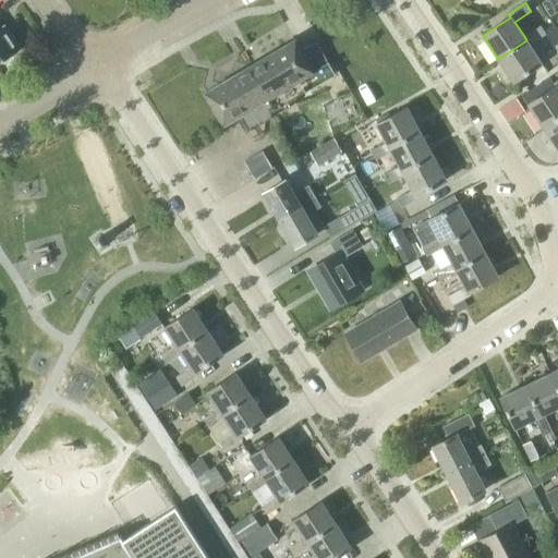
[(498,59),(513,82),(542,63),(530,45),(546,34),(541,25),(524,36),(526,40),(498,59)]
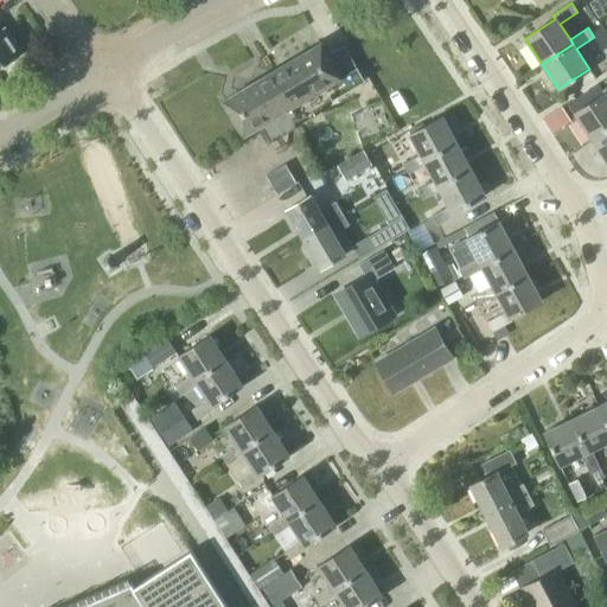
[(606,53),(606,34),(602,27),(593,34),(602,50),(606,55),(606,53)]
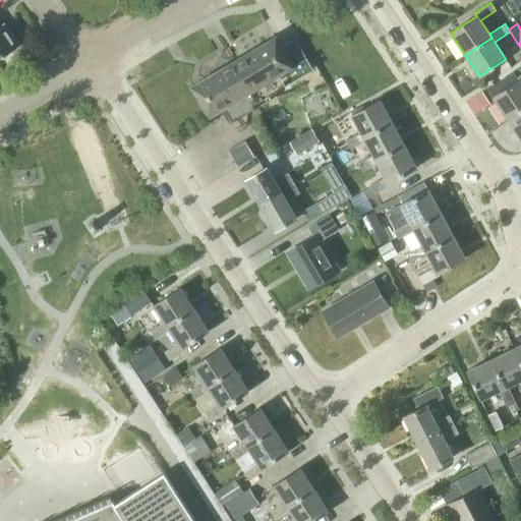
[(0,58),(18,47),(20,45),(10,30),(8,32),(4,24),(1,26),(0,25),(0,58)]
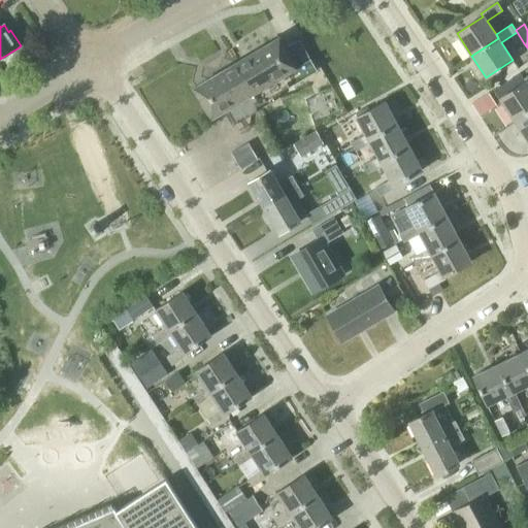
[(284,75),(297,67),(286,47),(279,37),(236,62),(245,77),(236,83),(245,98),(250,96),(256,106),(290,87),(284,75)]
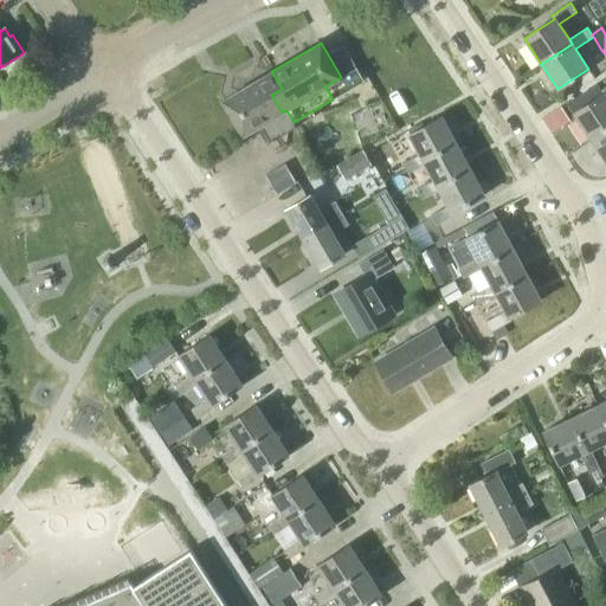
[(343,45),(328,55),(341,77),(356,69),(343,45)]
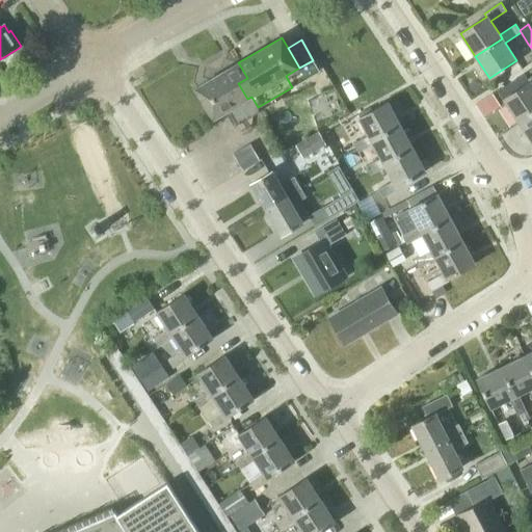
[(233,123),(258,107),(251,97),(247,99),(238,83),(247,78),(238,62),(195,88),(214,118),(227,111),(233,123)]
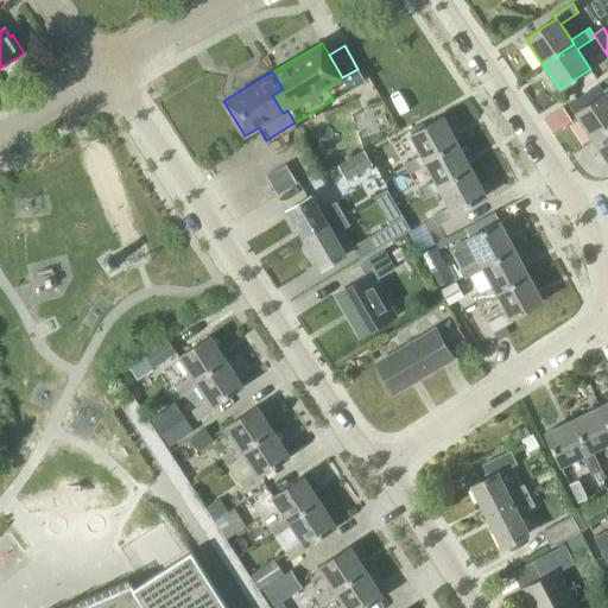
[(576,97),(568,102),(575,113),(576,113),(583,108),(606,93),(605,90),(599,82),(576,97)]
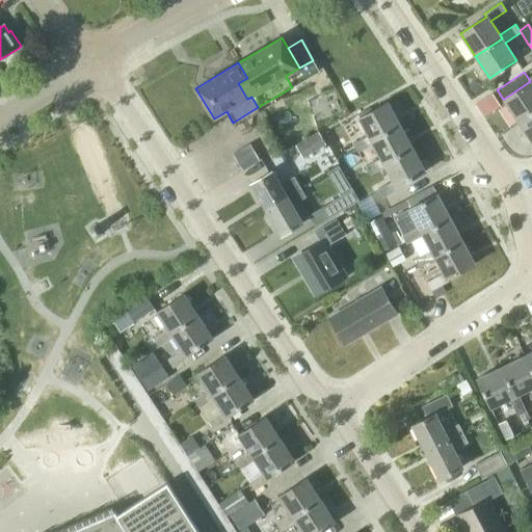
[(531,76),(529,79),(530,81),(510,95),(504,99),(503,99),(519,122),(531,112),(531,76)]
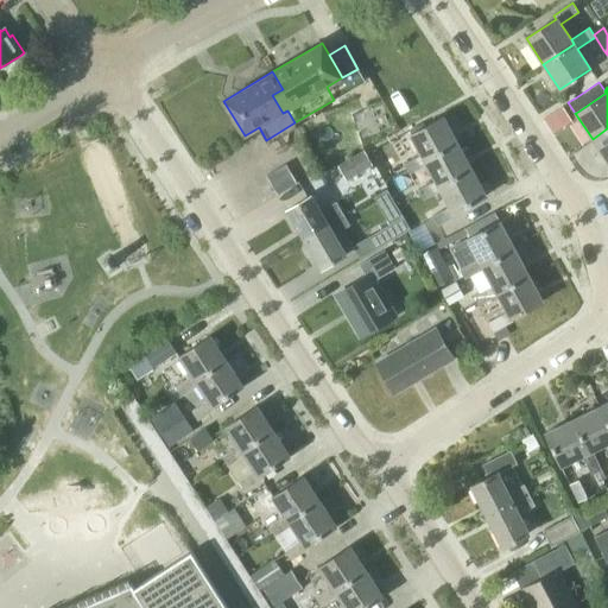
[(422,156),(405,165),(410,175),(426,165),(425,162),(457,144),(443,116),(411,134),(422,156)]
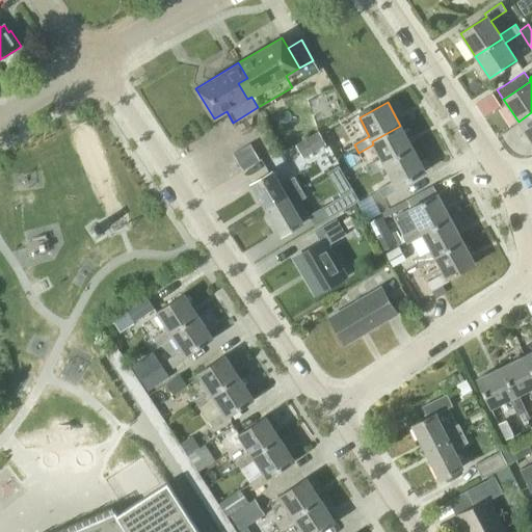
[(531,112),(519,122),(531,142),(531,112)]
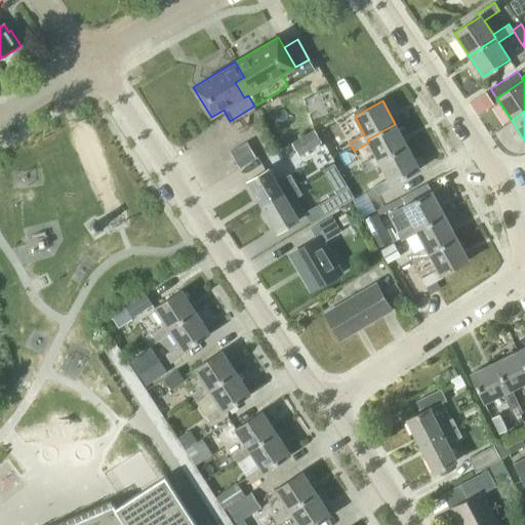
[(378,162),(407,147),(395,124),(367,139),(368,143),(376,157),(361,164),(366,173),(380,165),(378,162)]
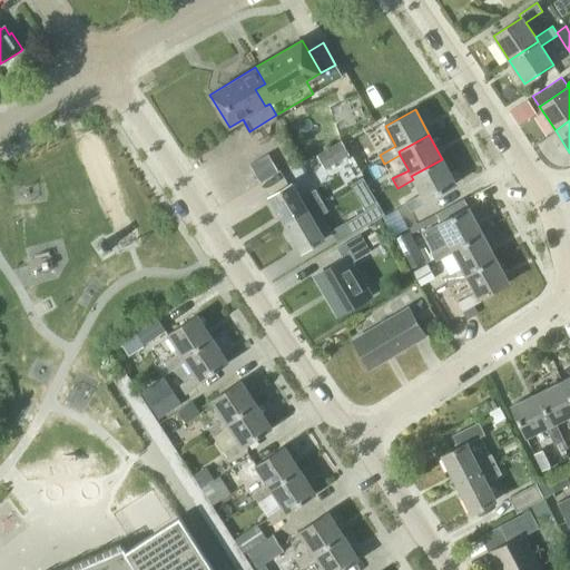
[(350,155),(343,144),(318,158),(325,169),(350,155)]
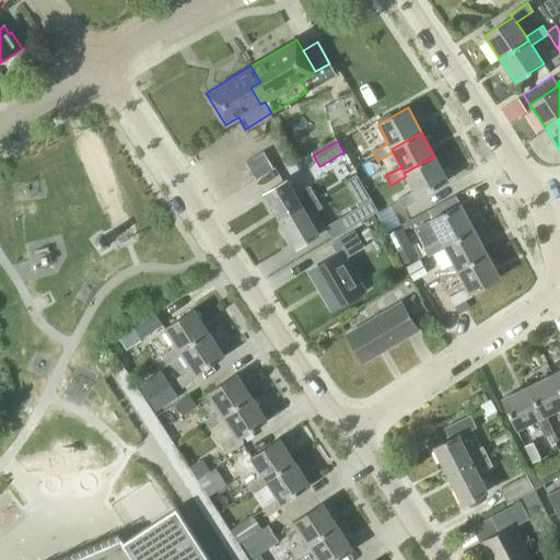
[(273,168),(264,151),(246,162),(256,178),(273,168)]
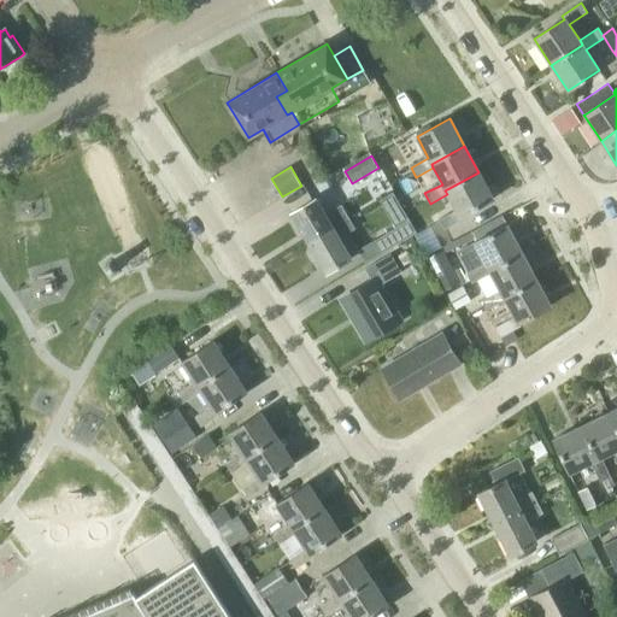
[(493,199),(493,198),(479,172),(445,191),(447,194),(456,210),(439,219),(444,229),(463,219),(460,216),(493,199)]
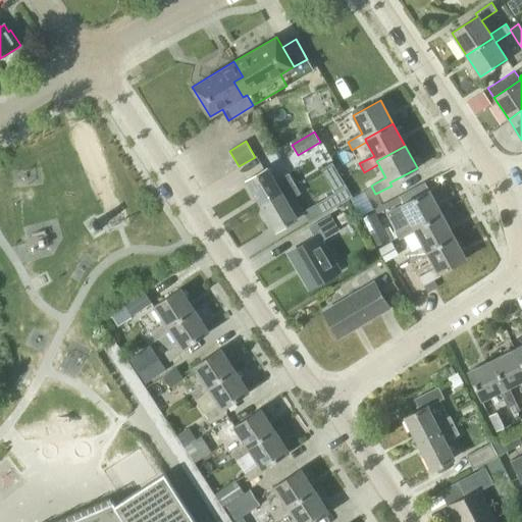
[(288,173),(274,180),(267,168),(247,180),(261,206),(296,186),(288,173)]
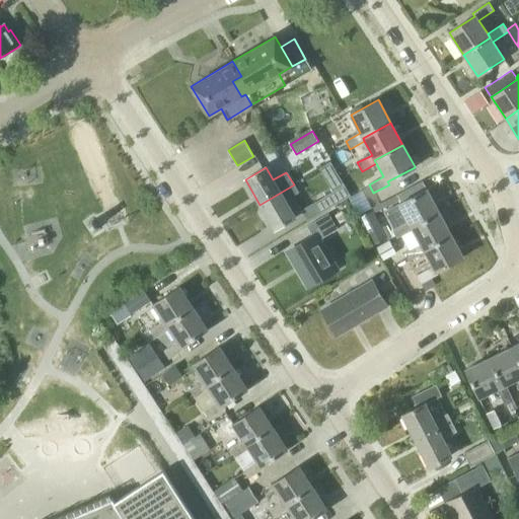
[(298,193),(294,184),(260,205),(275,230),(295,217),(294,216),(303,211),(293,196),(298,193)]
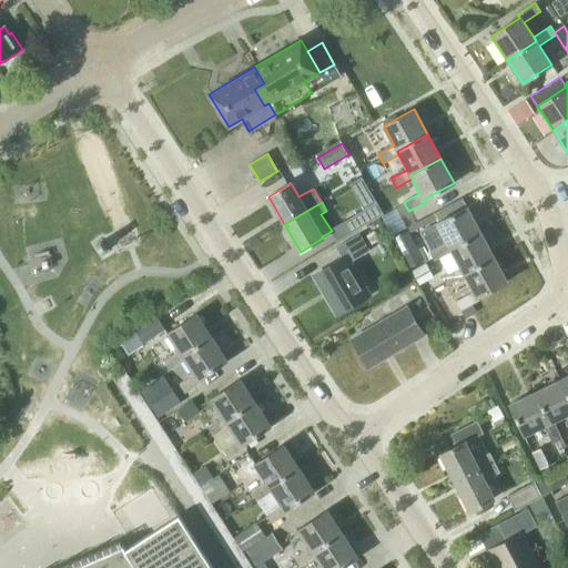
[(383,214),(376,203),(353,215),(359,227),(383,214)]
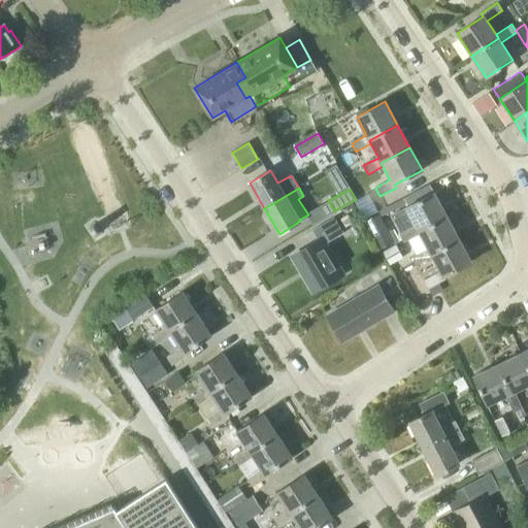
[(371,199),(366,191),(356,196),(360,205),(371,199)]
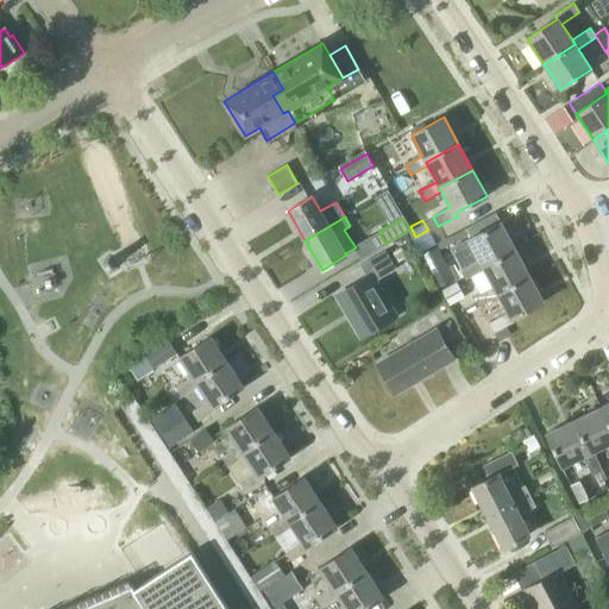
[(515,249),(501,223),(501,221),(468,239),(479,261),(460,270),(465,280),(484,270),(483,267),(515,249)]
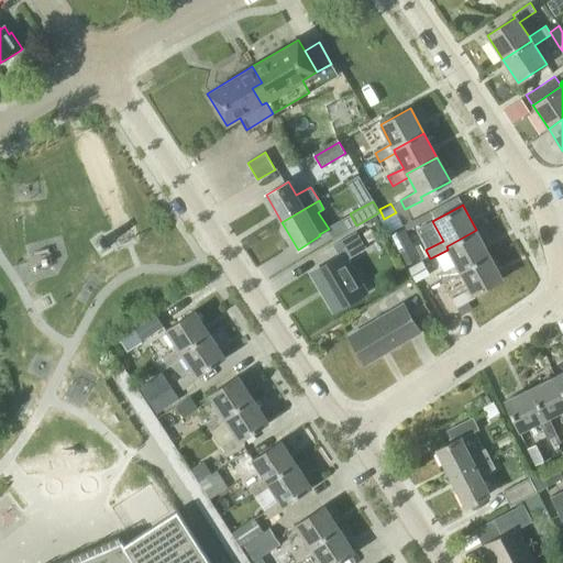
[(407,222),(401,212),(385,221),(390,231),(407,222)]
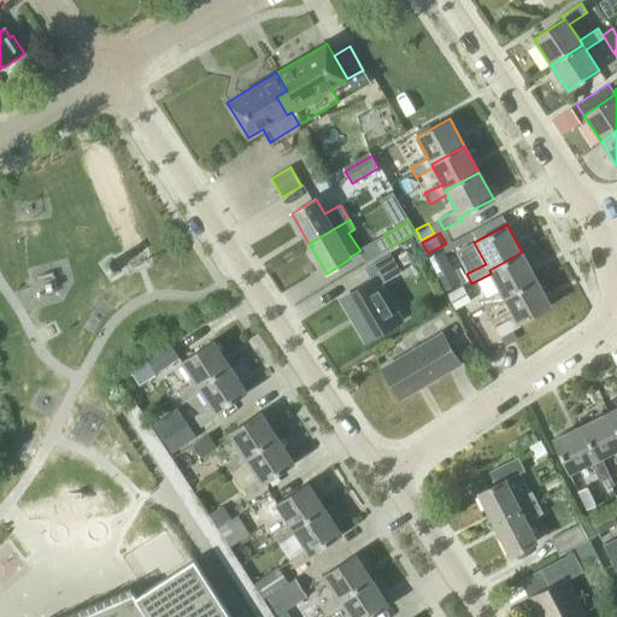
[(444,292),(460,282),(442,250),(425,258),(444,292)]
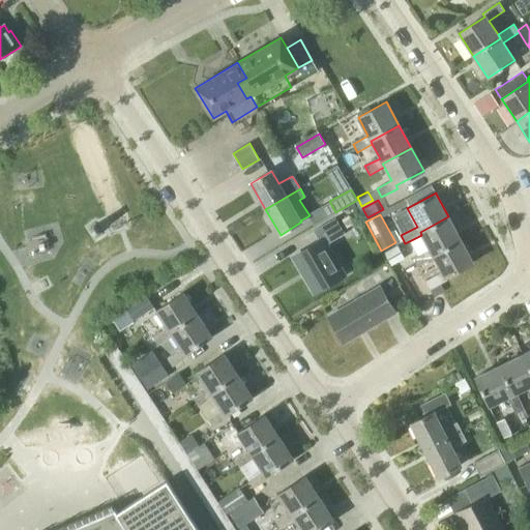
[(433,255),(461,239),(448,216),(420,232),(421,235),(430,249),(413,258),(417,266),(434,258),(433,255)]
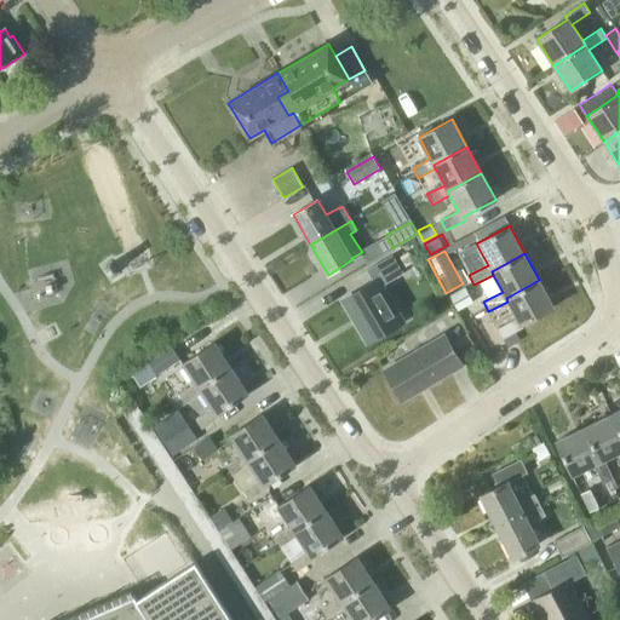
[(343,300),(368,343),(403,322),(382,286),(403,274),(392,256),(367,270),(374,282),(343,300)]
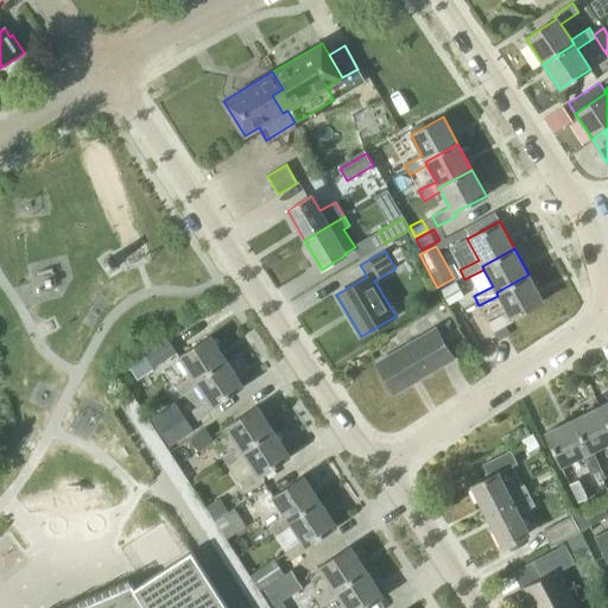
[(512,318),(543,302),(529,274),(496,292),(498,296),(507,312),(488,323),(493,333),(502,327),(506,325),(513,322),(512,318)]
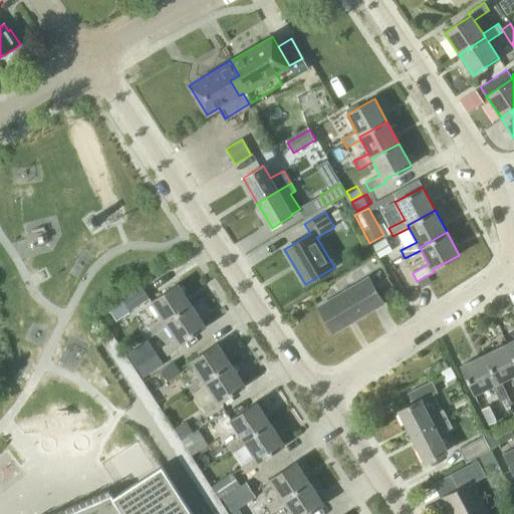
[(372,245),(378,257),(393,250),(386,238),(372,245)]
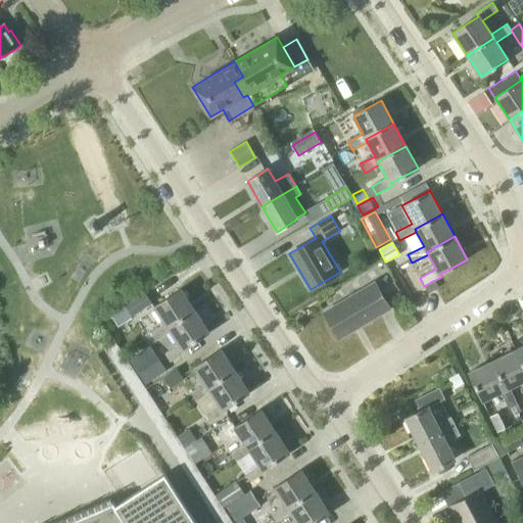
[(432,281),(424,286),(428,292),(439,287),(435,280),(432,281)]
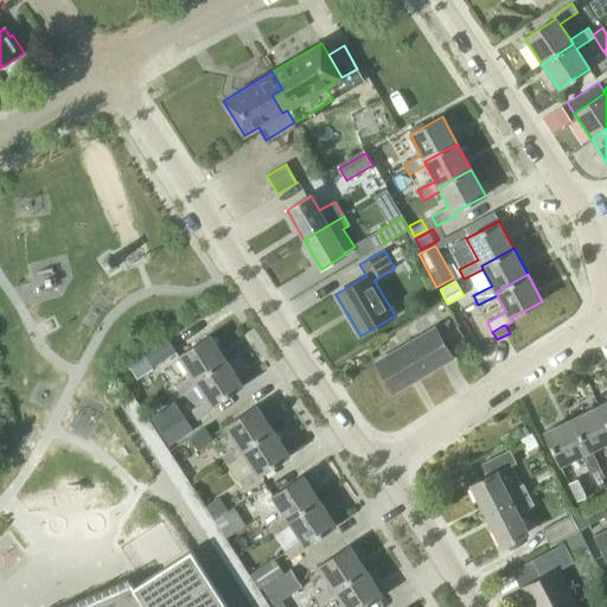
[(464,337),(458,326),(445,333),(451,344),(464,337)]
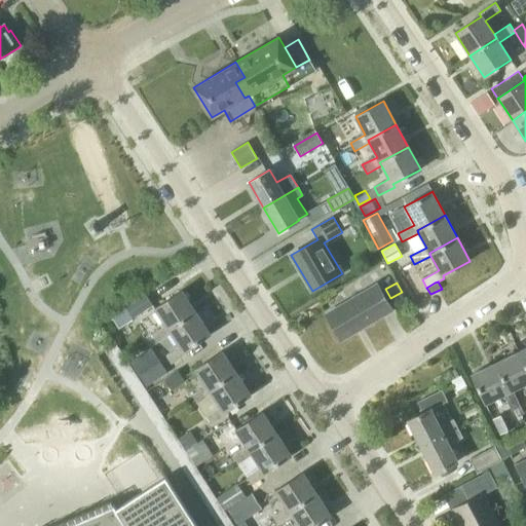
[(326,314),(341,340),(391,310),(377,285),(326,314)]
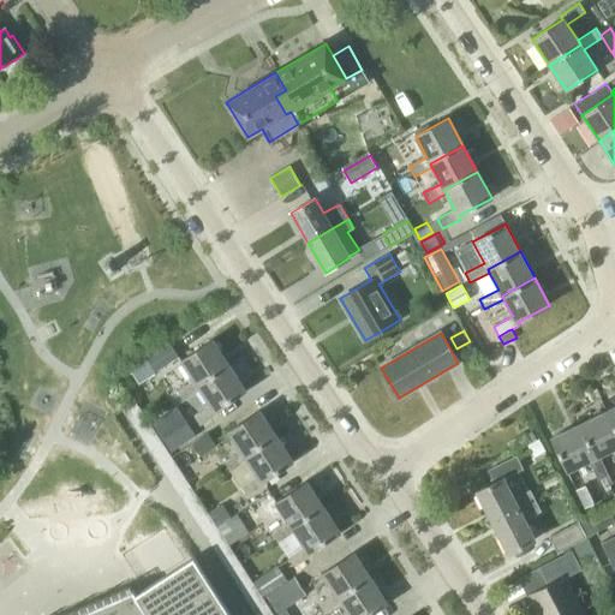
[(197,386),(228,364),(213,340),(180,359),(193,380),(177,390),(183,400),(199,389),(197,386)]
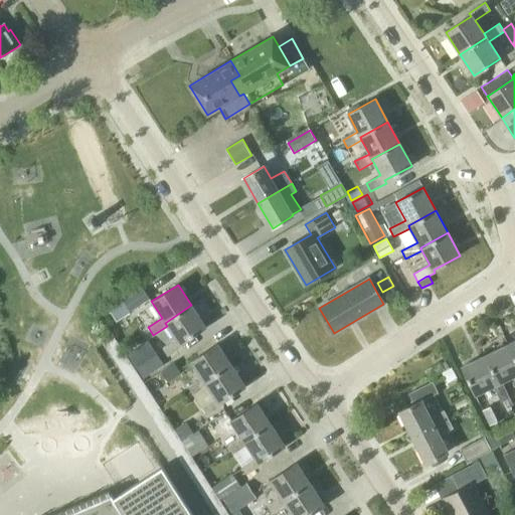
[(131,311),(149,299),(143,289),(125,301),(131,311)]
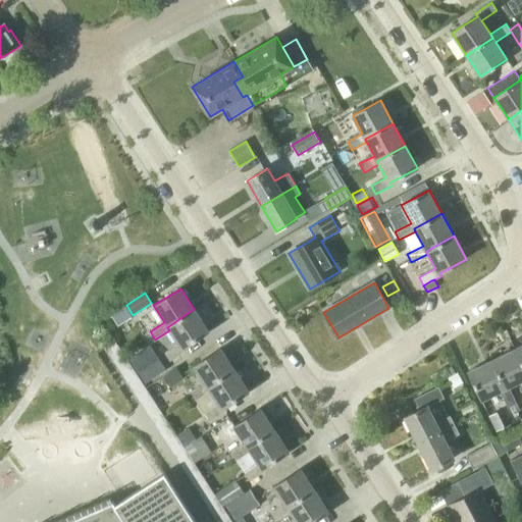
[(181,349),(209,331),(194,309),(167,327),(169,330),(177,344),(163,353),(168,360),(184,351),(181,349)]
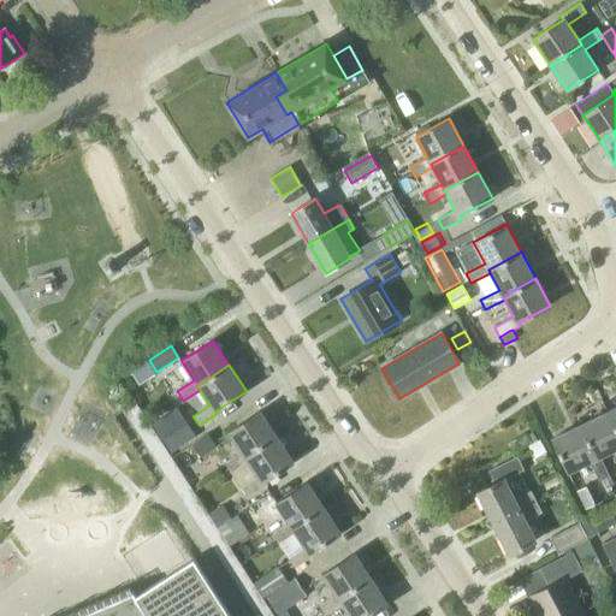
[(172,452),(196,437),(177,407),(153,424),(172,452)]
